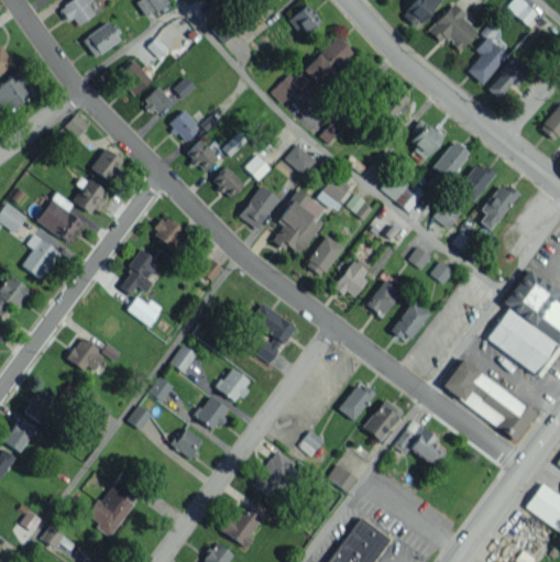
[(74,18),(78,25),(96,14),(89,3),(94,0),(92,0),(73,0),(59,9),(68,21),(74,18)]
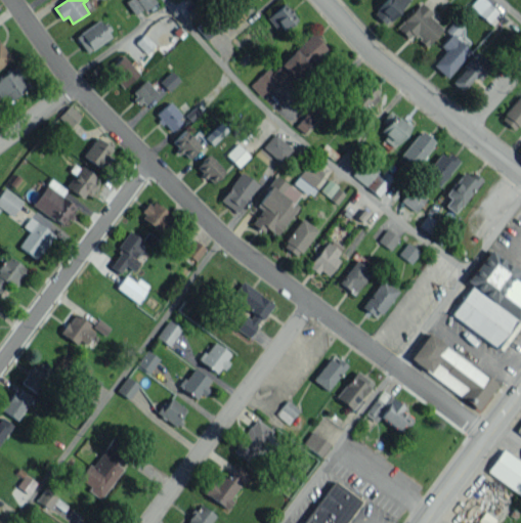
[(136,15),(144,10),(137,0),(130,0),(128,2),(136,15)]
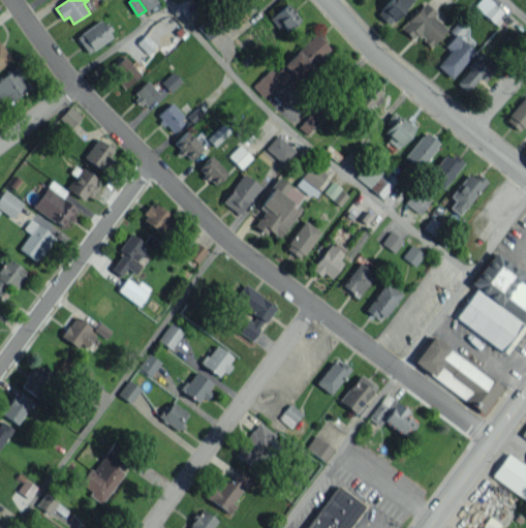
[(141,0),(148,11),(160,3),(158,0),(141,0)]
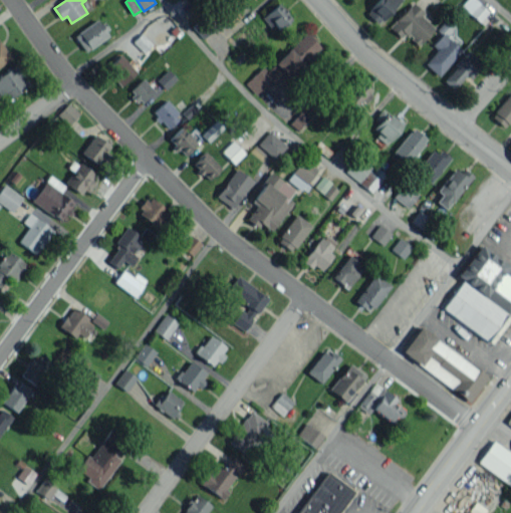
[(402,0),(378,0),(367,15),(381,26),(402,0)]
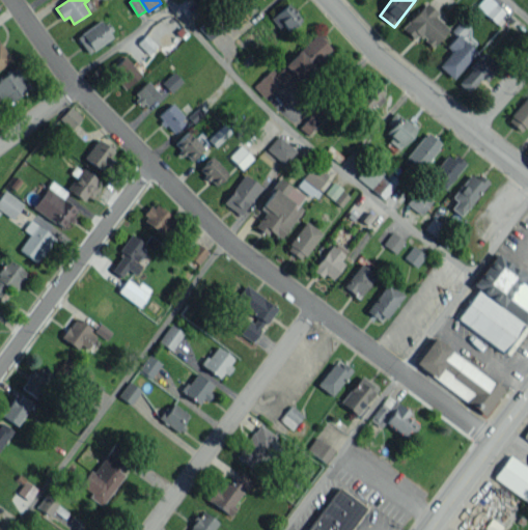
[(507,11),(493,0),(483,0),(478,7),(498,23),(507,11)]
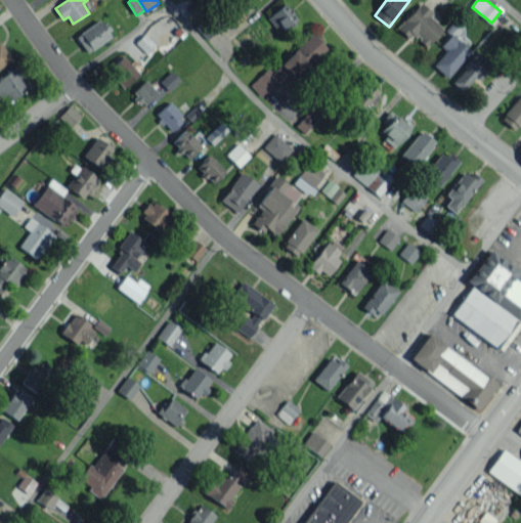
[(276,28),(280,25),(287,32),(300,19),(286,3),(269,18),(276,28)]
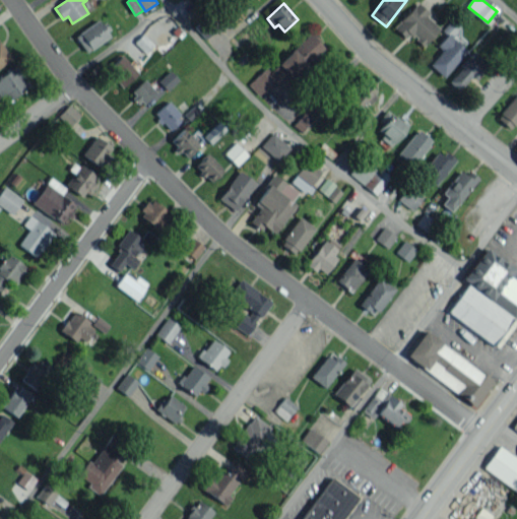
[(443,28),(418,4),(396,28),(408,40),(412,36),(426,47),(443,28)]
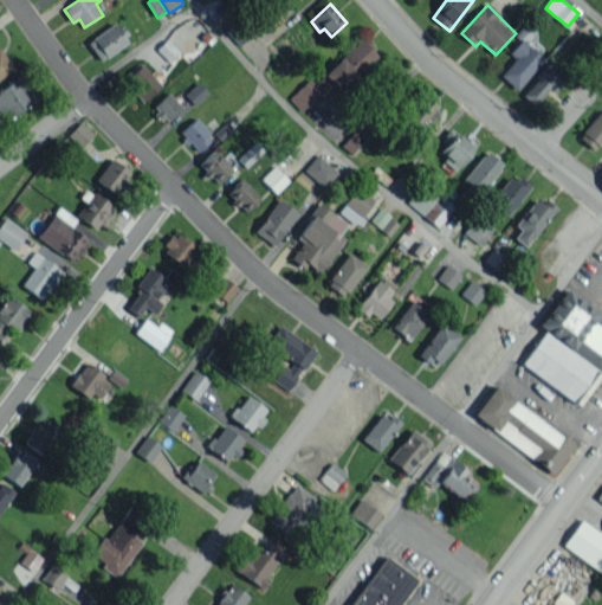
[(103,62),(130,43),(116,24),(89,43),(103,62)]
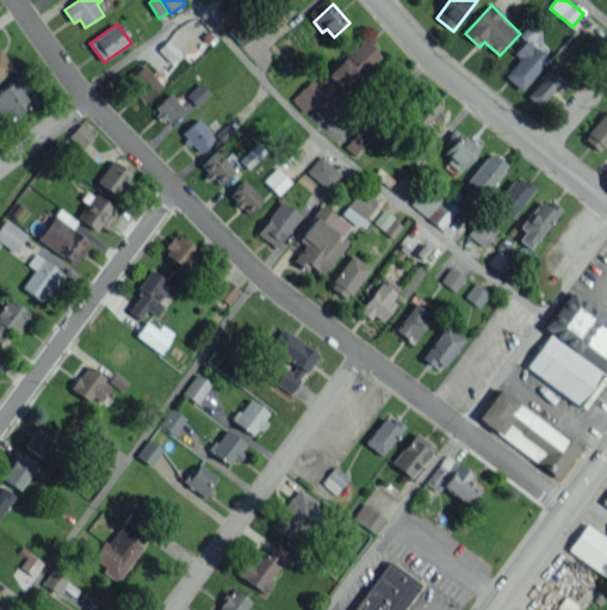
[(320,84),(316,79),(293,99),(308,115),(338,86),(346,94),(384,59),(365,39),(320,84)]
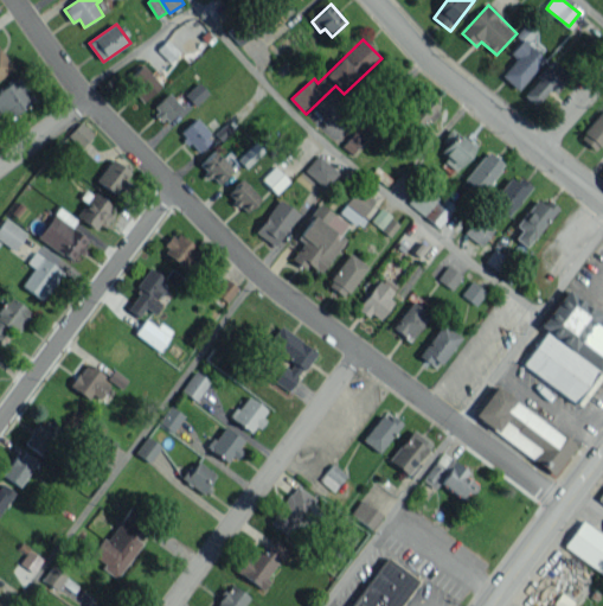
[(517,59),(501,76),(518,91),(546,61),(524,39),(511,53),(517,59)]
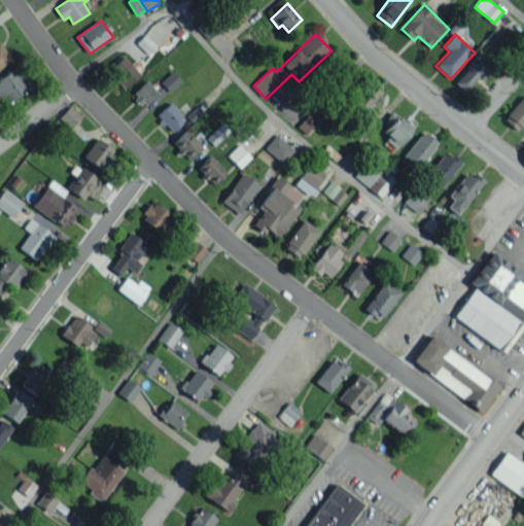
[(0,70),(14,60),(1,41),(0,42),(0,70)]
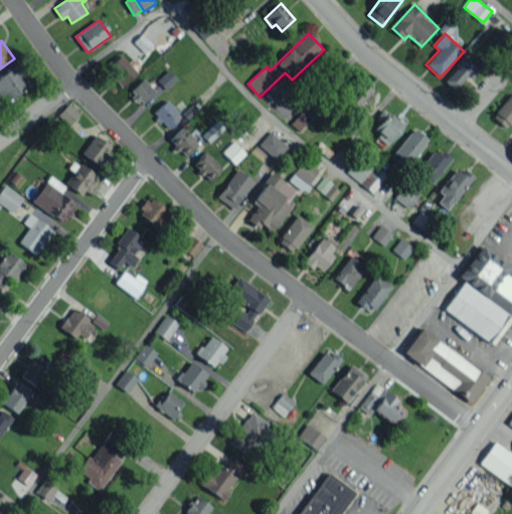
[(470,76),(473,79),(486,65),(472,52),(445,80),(456,91),(470,76)]
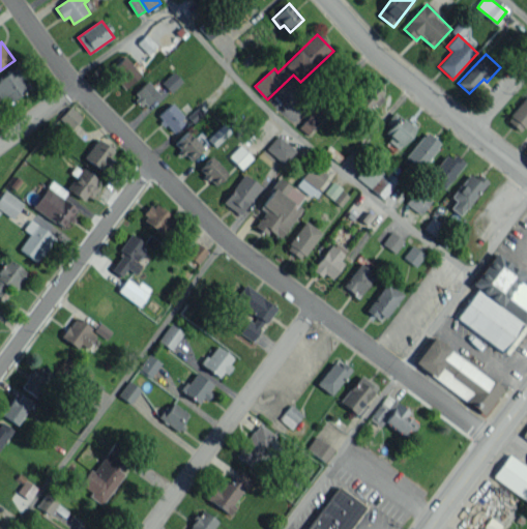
[(143,75),(125,56),(111,70),(128,89),(143,75)]
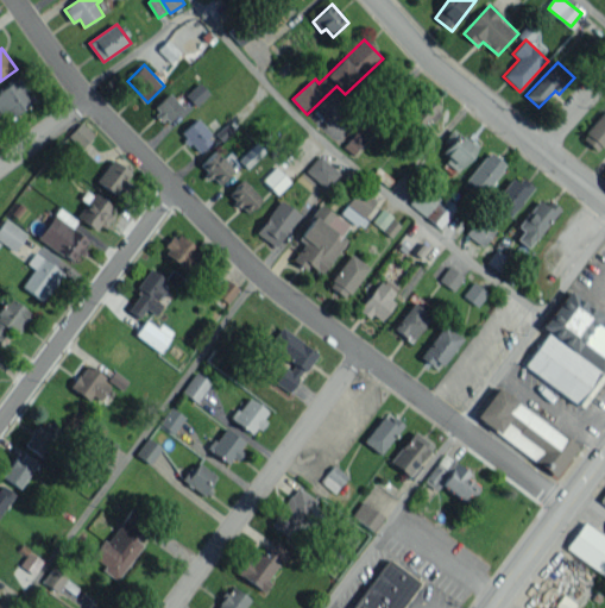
[(38,101),(23,77),(0,92),(0,106),(10,120),(38,101)]
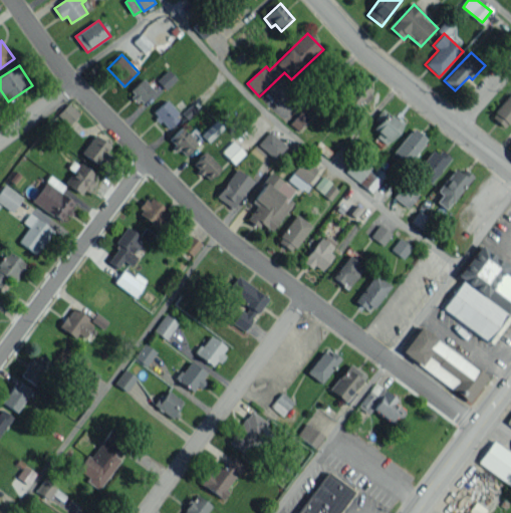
[(159,81),(167,90),(179,79),(171,70),(159,81)]
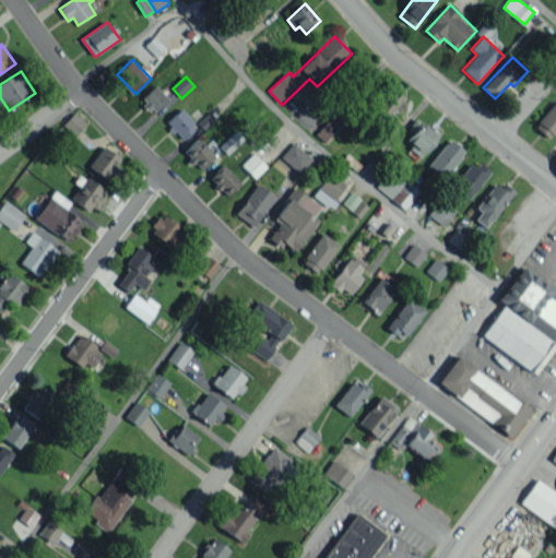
[(170,99),(158,87),(141,103),(153,115),(170,99)]
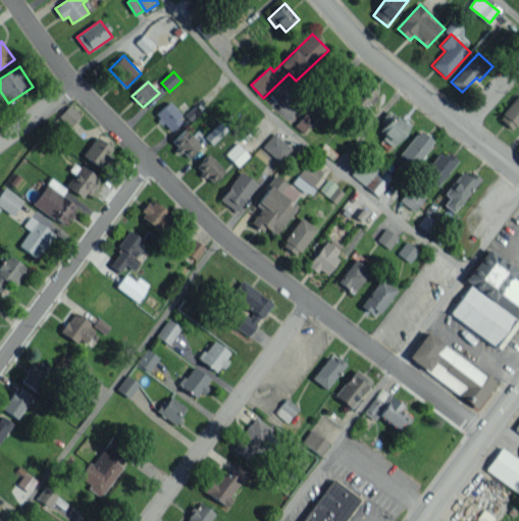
[(350,104),(362,114),(380,94),(368,84),(350,104)]
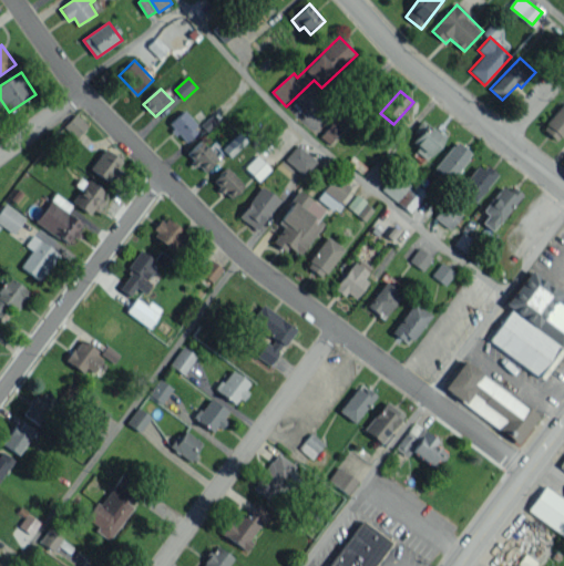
[(544,129),(559,142),(563,136),(563,105),(544,129)]
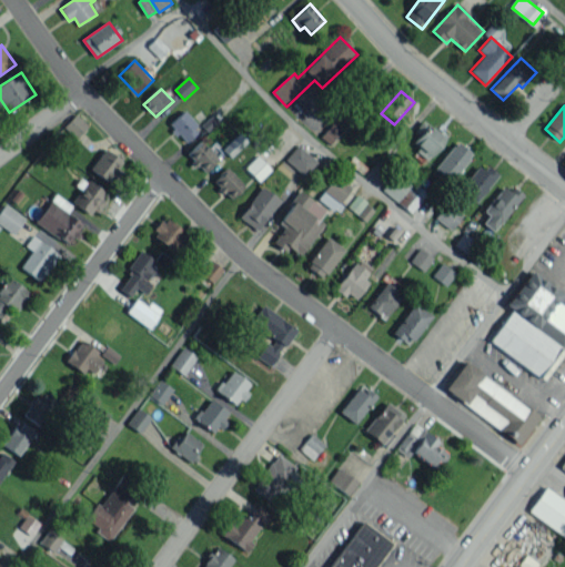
[(202,128),(187,111),(171,124),(187,141),(202,128)]
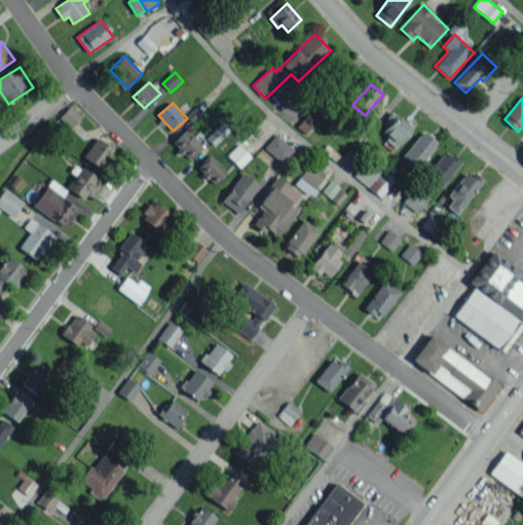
[(61,118),(73,129),(84,117),(72,106),(61,118)]
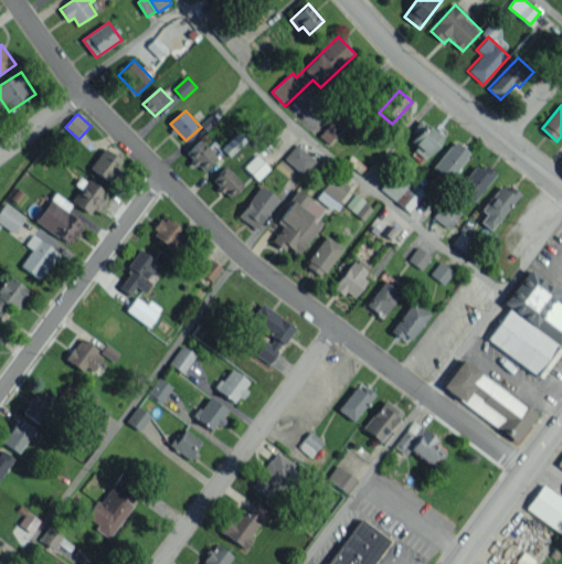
[(410,141),(419,147),(414,155),(427,162),(444,136),(422,123),(410,141)]
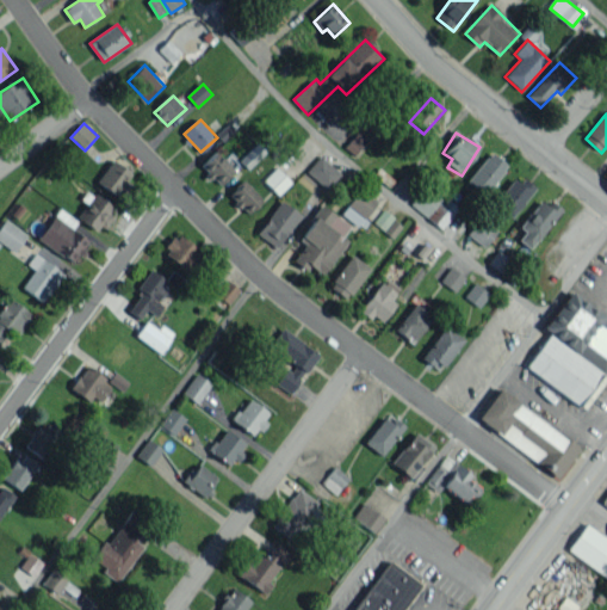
[(360,140),(357,145),(351,141),(346,147),(357,155),(365,145),(360,140)]
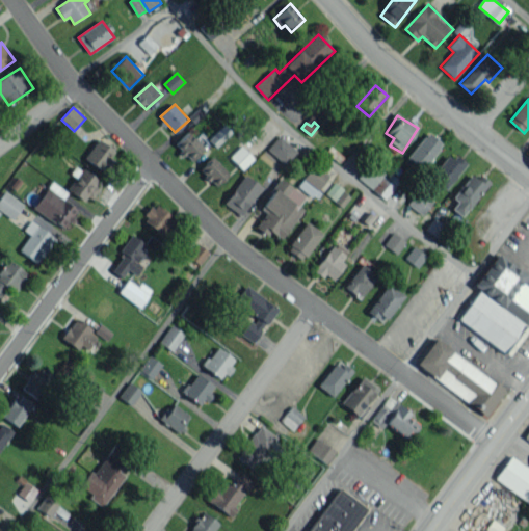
[(211,140),(218,148),(234,133),(227,126),(211,140)]
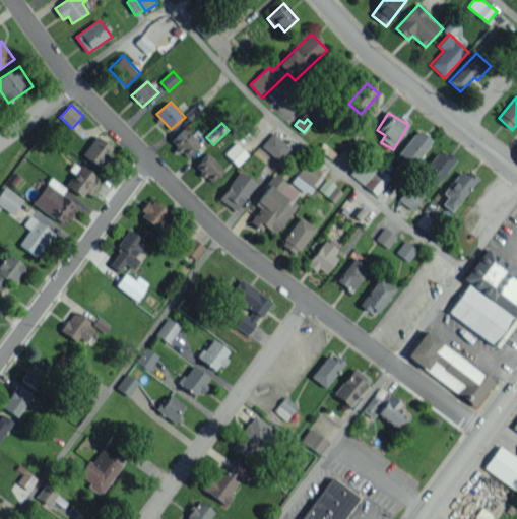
[(188,158),(201,145),(185,129),(172,142),(188,158)]
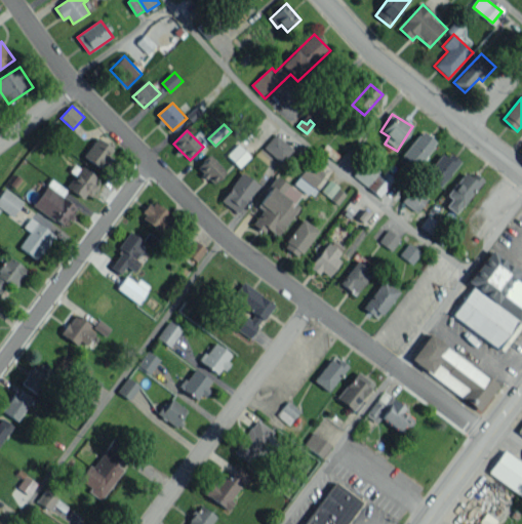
[(438,143),(423,130),(401,159),(416,170),(438,143)]
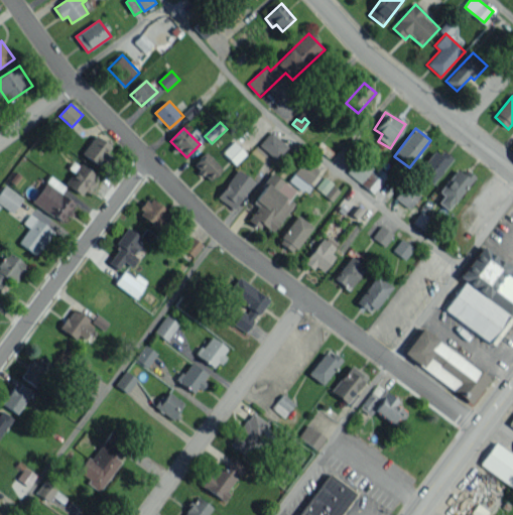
[(261,145),(278,160),(290,147),(273,131),(261,145)]
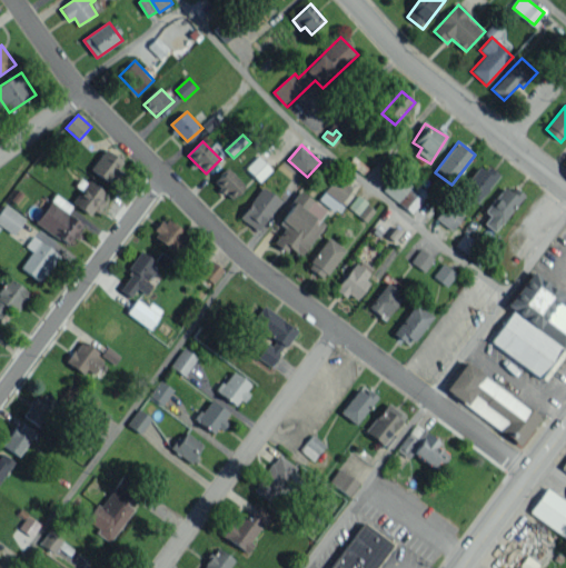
[(127,163),(107,149),(92,170),(111,185),(127,163)]
